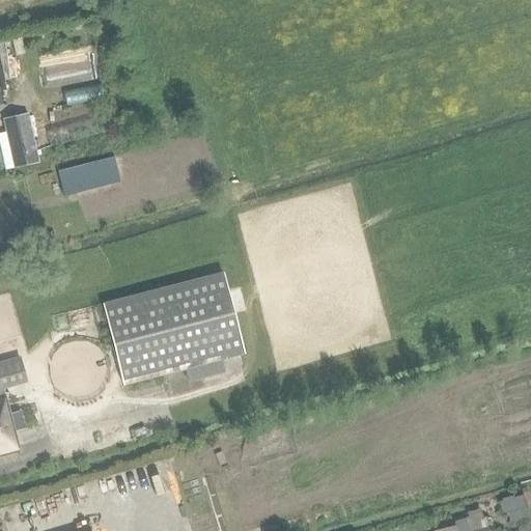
[(28,114),(3,119),(15,169),(38,163),(28,114)]
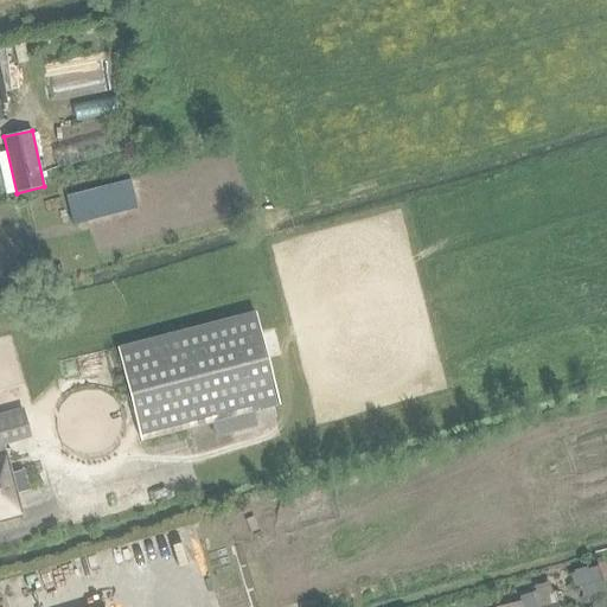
[(112,202),(107,186),(65,197),(72,224),(87,221),(83,209),(112,202)]
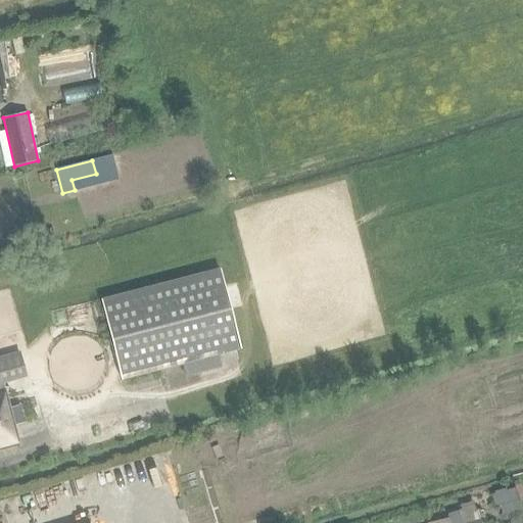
[(101,301),(122,381),(182,365),(185,378),(222,368),(219,355),(241,350),(221,271),(101,301)]
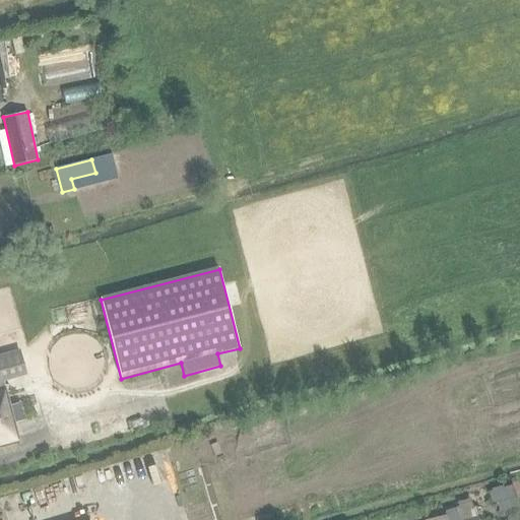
[(24,370),(20,351),(0,356),(0,449),(19,444),(1,376),(24,370)]
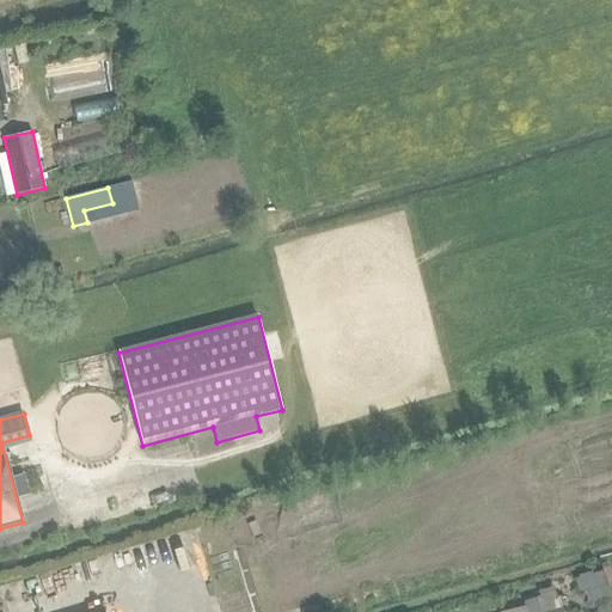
[(579,580),(575,580),(579,597),(586,594),(589,611),(611,605),(603,571),(592,574),(592,573),(577,576),(579,580)]
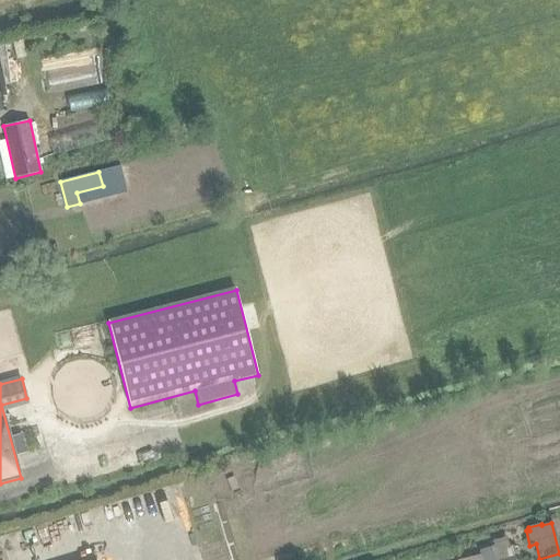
[(0,559),(12,559),(24,557),(18,534),(0,538),(0,559)]
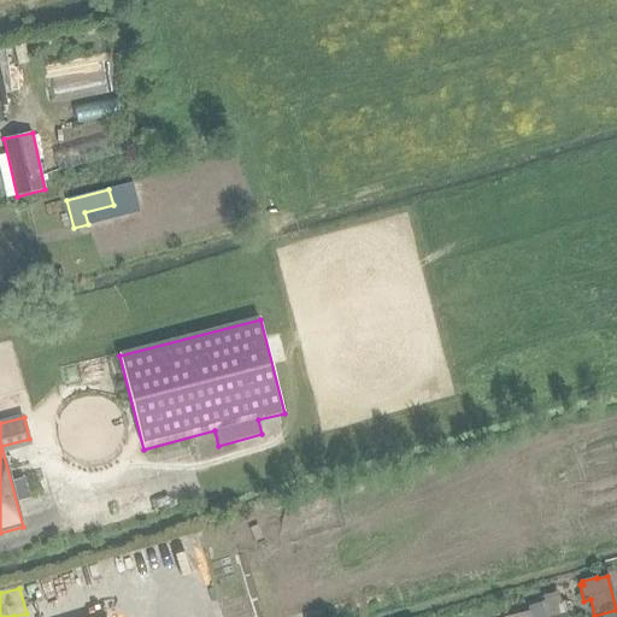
[(573,616),(569,601),(562,603),(558,592),(542,597),(544,603),(540,603),(527,606),(528,612),(507,616),(573,616)]
